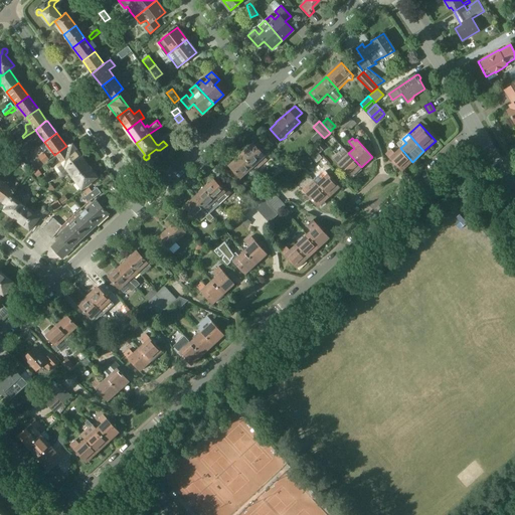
[(252,144),(241,154),(259,173),(259,172),(256,170),(268,160),(265,156),(269,152),(259,141),(254,145),(252,144)]
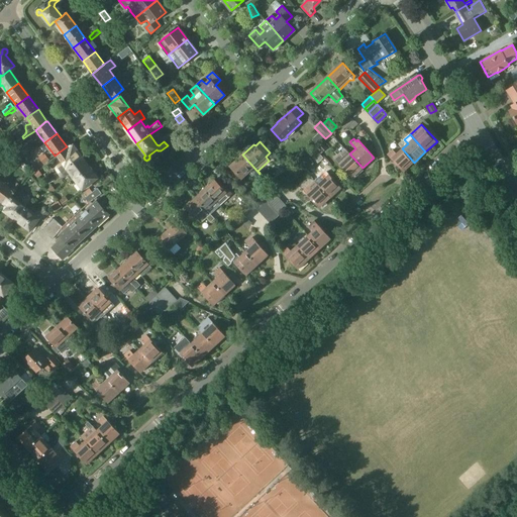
[(318,148),(322,152),(327,148),(323,143),(318,148)]
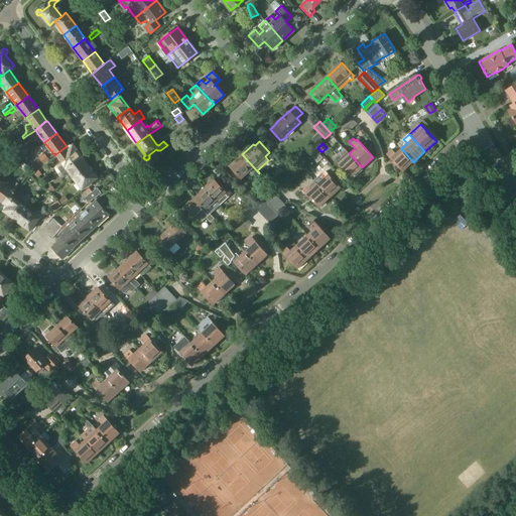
[(67,167),(82,156),(73,145),(58,156),(63,162),(57,165),(58,167),(59,169),(57,171),(58,172),(67,167)]
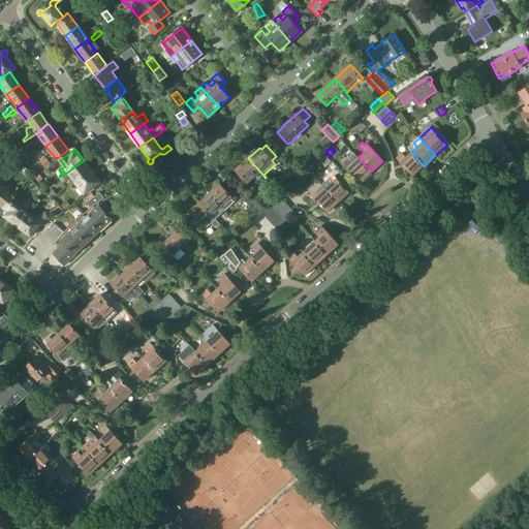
[(316,157),(325,167),(331,161),(321,152),(316,157)]
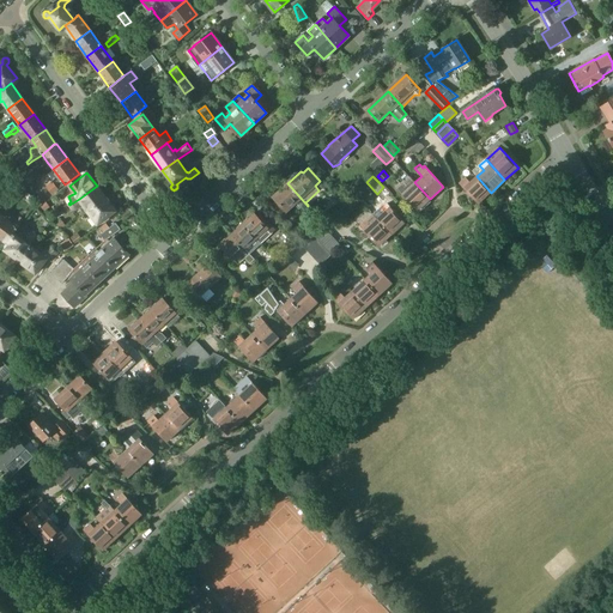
[(491,193),(477,176),(471,182),(466,177),(460,183),(478,204),(491,193)]
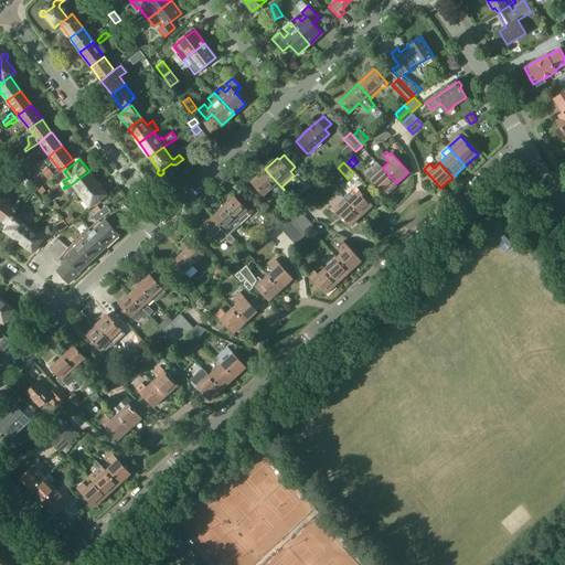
[(379,164),(373,169),(366,176),(384,194),(396,183),(382,168),(379,164)]
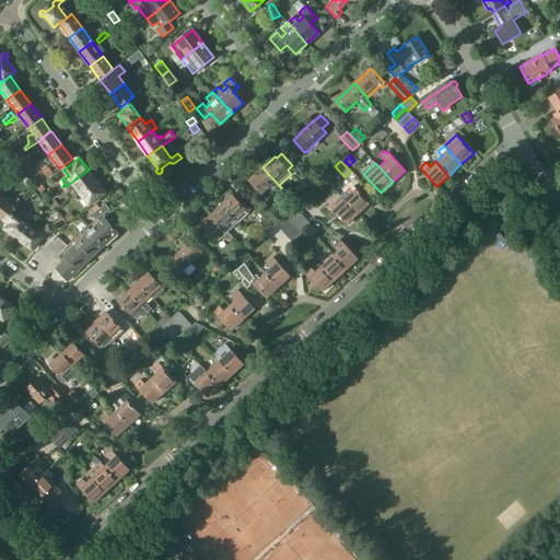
[(279,189),(281,188),(263,167),(249,179),(255,186),(251,191),(257,199),(261,199),(261,193),(269,186),(273,191),(277,187),(279,189)]
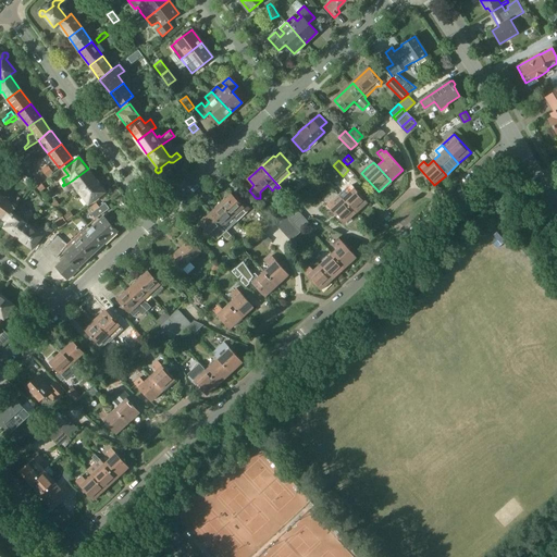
[(96,181),(88,169),(72,181),(63,186),(63,187),(65,189),(66,190),(67,190),(70,190),(71,189),(72,188),(75,185),(81,192),(96,181)]
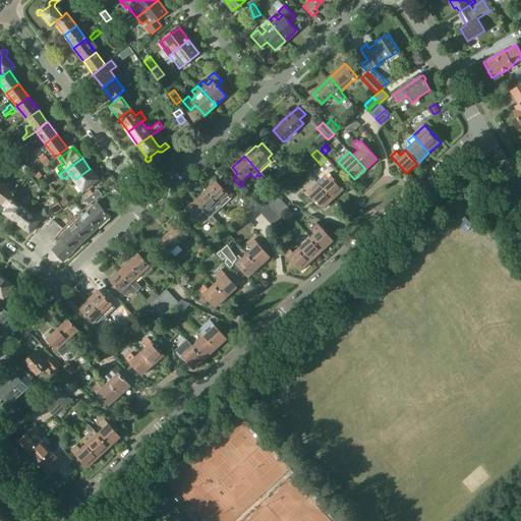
[(90,169),(75,179),(83,190),(98,179),(90,169)]
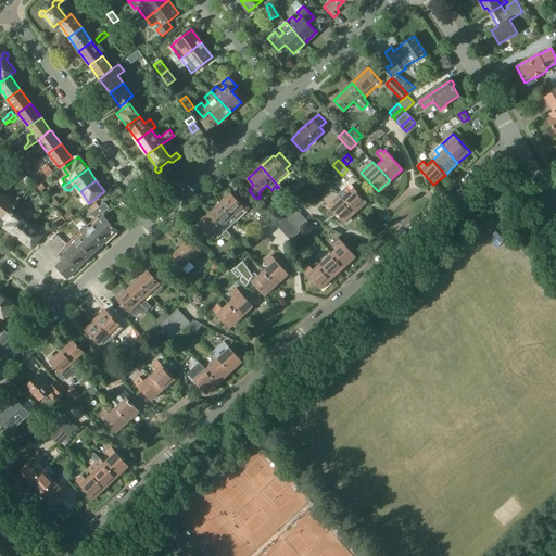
[(338,194),(341,198),(355,213),(367,201),(350,182),(343,189),(338,194)]
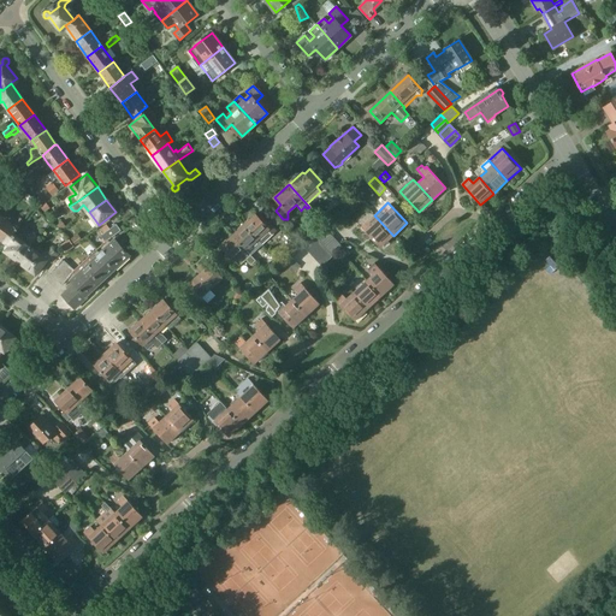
[(327,212),(320,218),(324,224),(331,217),(327,212)]
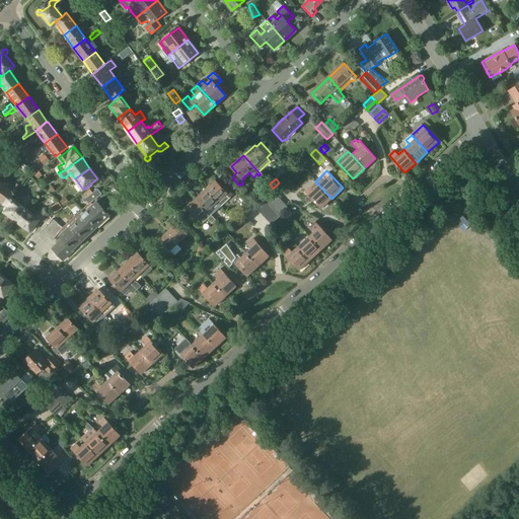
[(207,190),(206,190),(216,202),(221,206),(233,195),(219,179),(216,182),(215,181),(212,184),(209,184),(206,188),(207,190)]
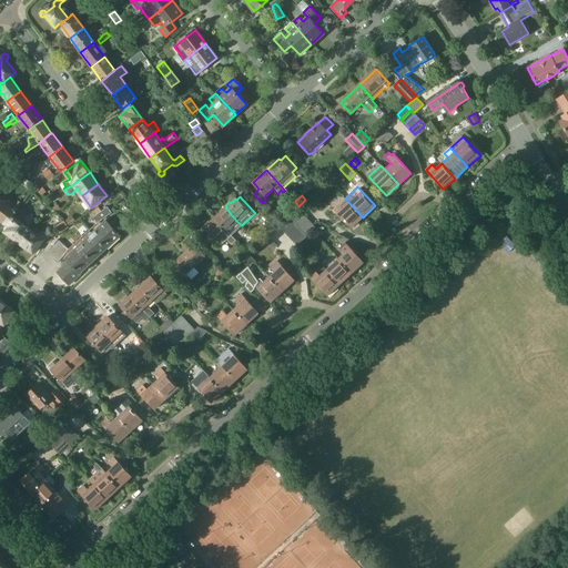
[(351,229),(363,217),(348,202),(345,199),(333,210),(351,229)]
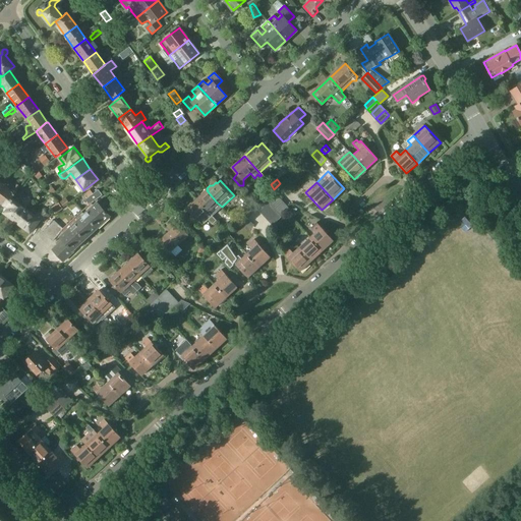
[(9,188),(3,184),(0,187),(0,200),(6,206),(20,186),(17,184),(14,188),(13,187),(12,190),(9,188)]
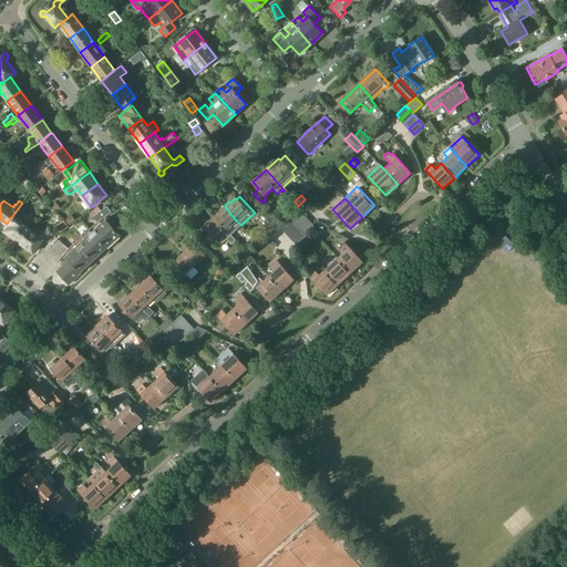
[(93,217),(98,223),(90,230),(106,248),(120,235),(105,219),(110,217),(109,215),(112,212),(107,206),(93,217)]
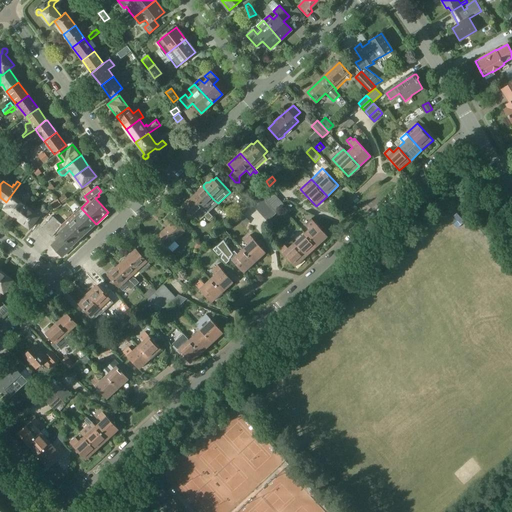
[(198,192),(194,196),(211,215),(214,218),(217,214),(215,212),(208,204),(213,199),(203,187),(202,188),(200,188),(198,190),(198,192)]
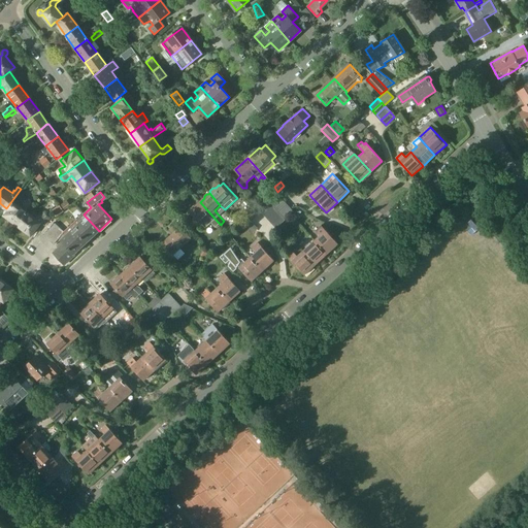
[(276,193),(267,201),(272,206),(281,198),(276,193)]
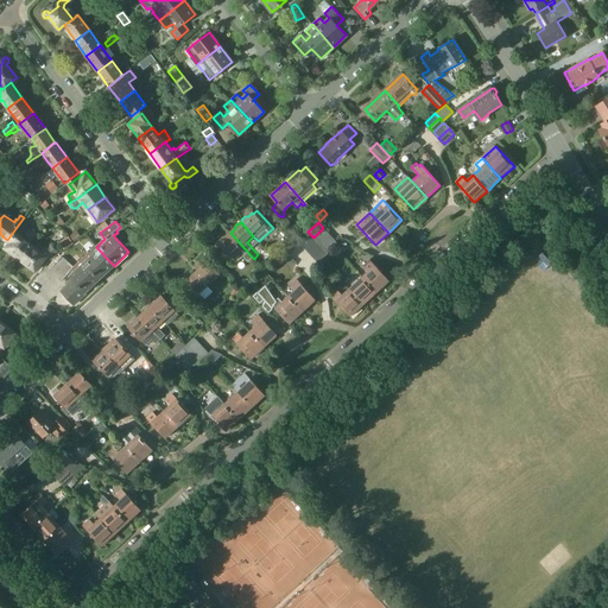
[(323,228),(314,238),(318,242),(328,233),(323,228)]
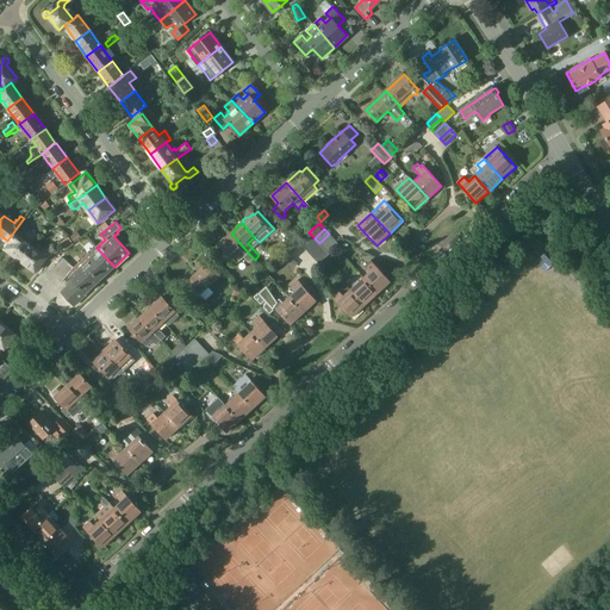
[(30,247),(30,244),(27,243),(36,234),(32,231),(25,241),(16,235),(5,249),(19,260),(30,247)]
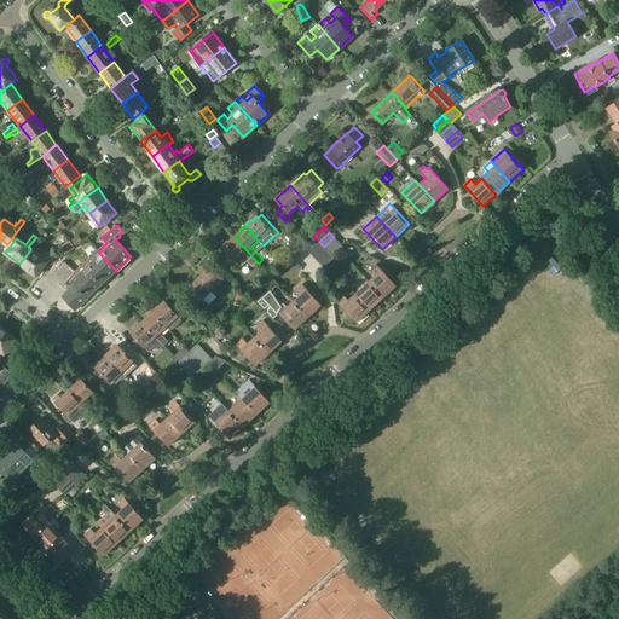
[(75,246),(82,241),(79,236),(71,241),(75,246)]
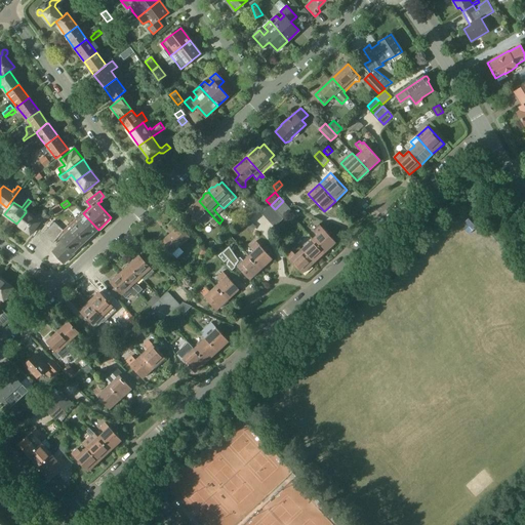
[(266,200),(257,208),(261,213),(271,205),(266,200)]
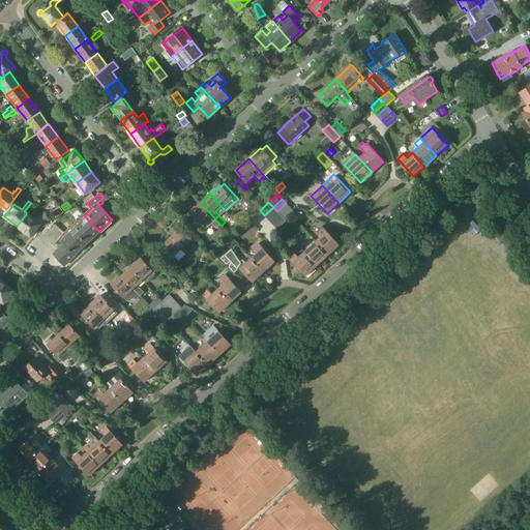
[(222,226),(218,223),(201,203),(197,206),(194,206),(192,209),(192,211),(190,212),(196,217),(193,219),(199,226),(207,218),(215,227),(217,229),(222,226)]
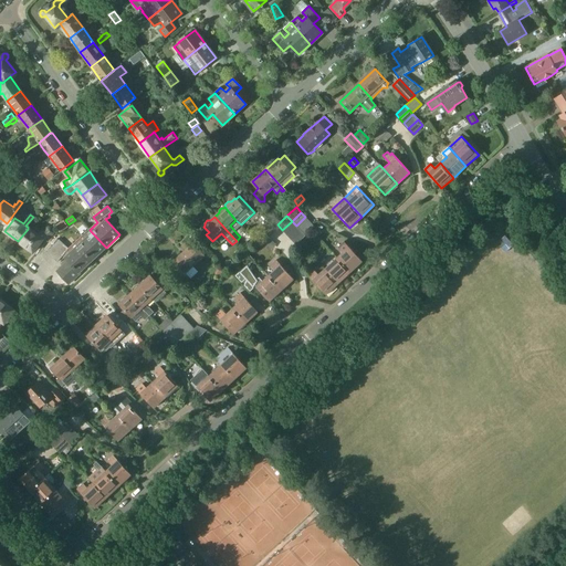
[(305,217),(296,226),(301,231),(306,224),(310,222),(305,217)]
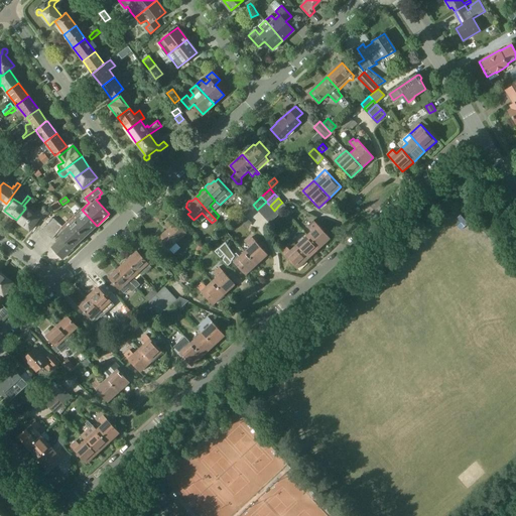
[(50,206),(55,212),(62,208),(58,201),(50,206)]
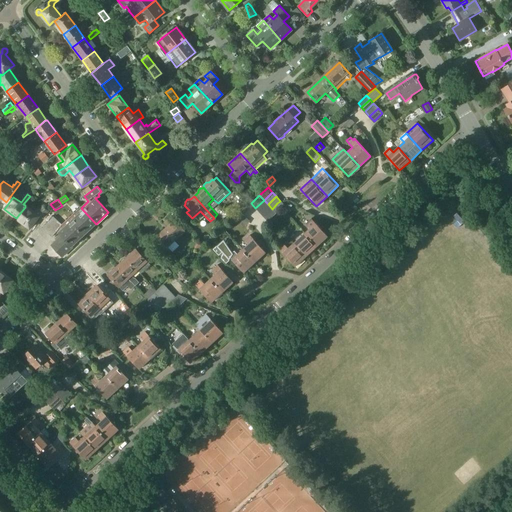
[(264,200),(255,208),(259,212),(268,204),(264,200)]
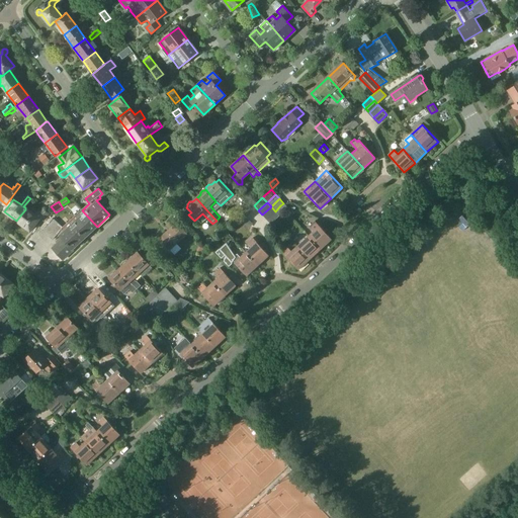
[(280,205),(275,211),(279,216),(285,210),(280,205)]
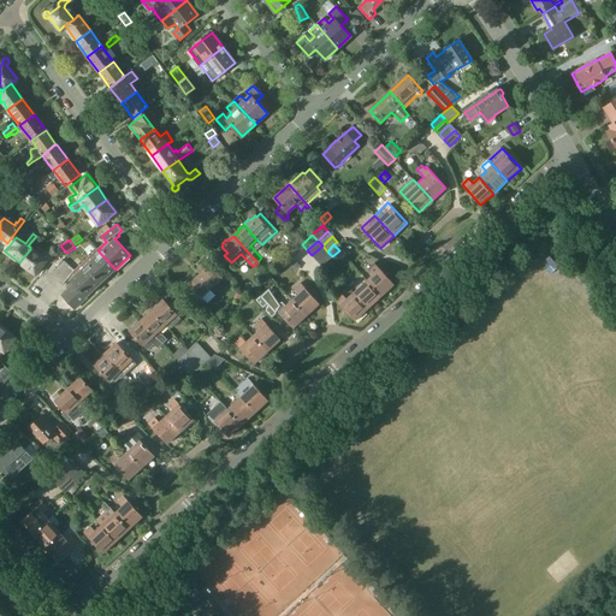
[(323,246),(312,255),(317,261),(327,252),(323,246)]
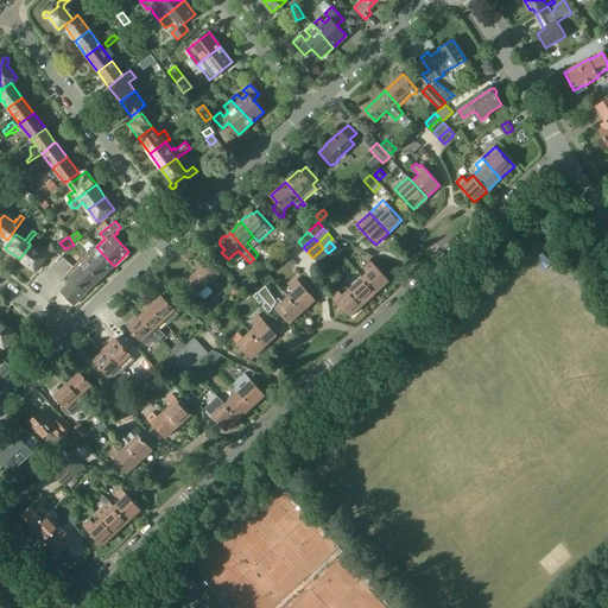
[(30,246),(19,259),(36,271),(45,258),(46,258),(48,258),(58,251),(58,249),(58,248),(56,245),(55,244),(54,244),(52,244),(51,245),(44,248),(38,251),(30,244),(30,246)]
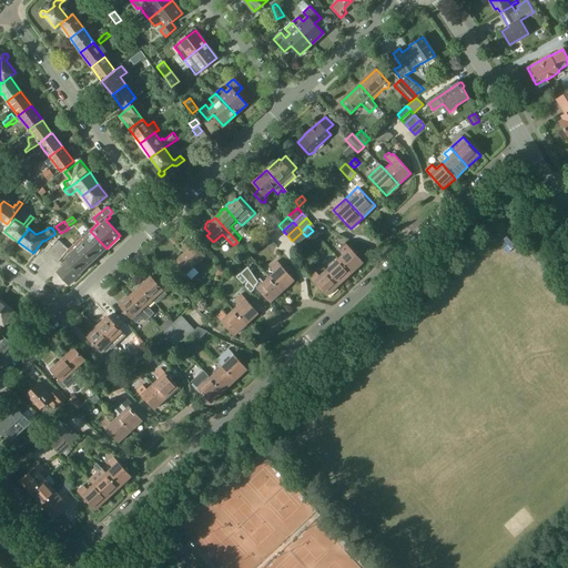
[(69,234),(77,243),(92,261),(107,249),(90,231),(82,236),(78,232),(74,229),(69,234)]
